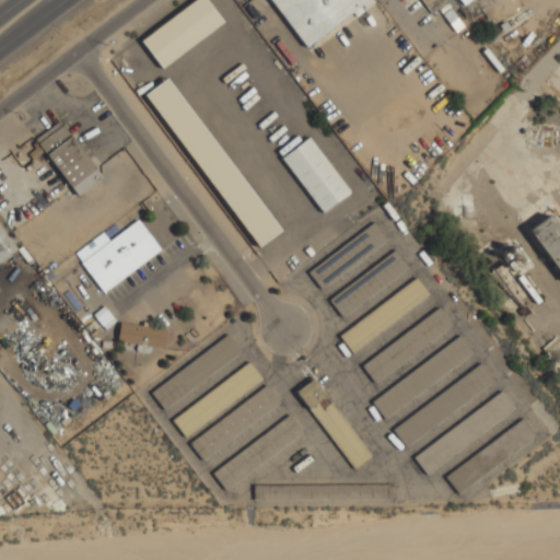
[(194,0),(139,41),(161,69),(222,23),(205,0),(194,0)]
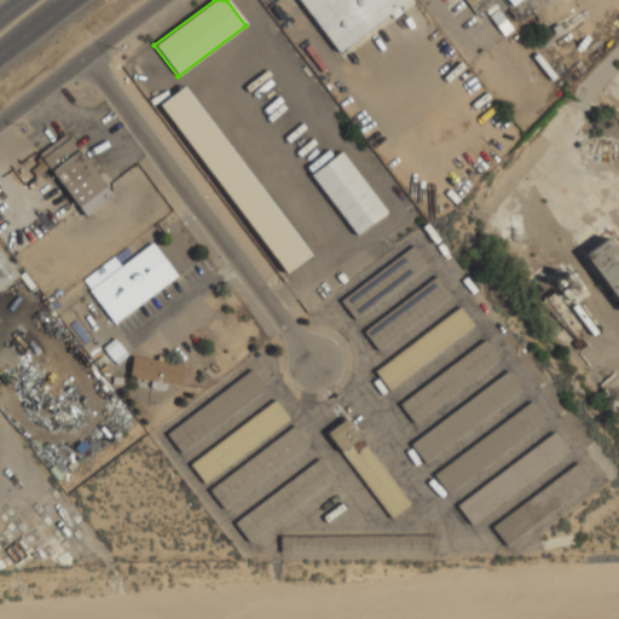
[(298,0),(339,53),(409,0),(298,0)]
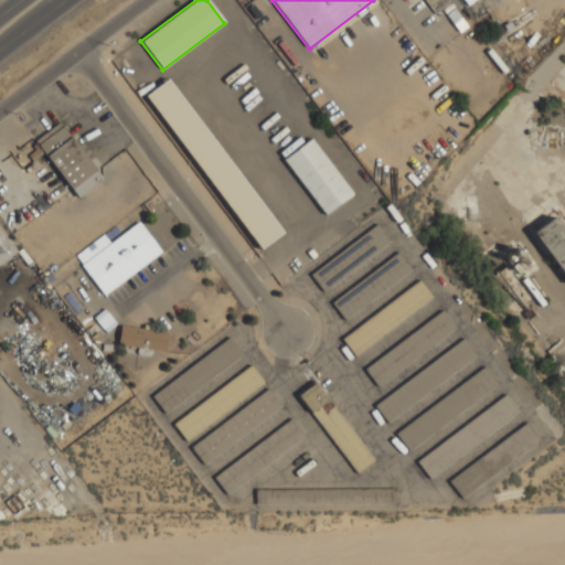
[(423,0),(434,13),(450,1),(449,0),(423,0)]
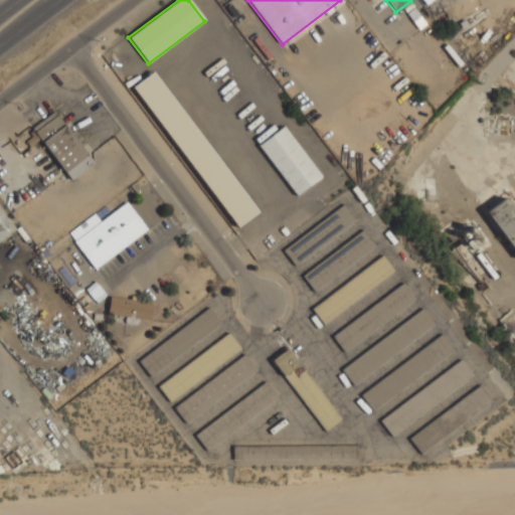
[(132,88),(237,228),(258,211),(154,71),(132,88)]
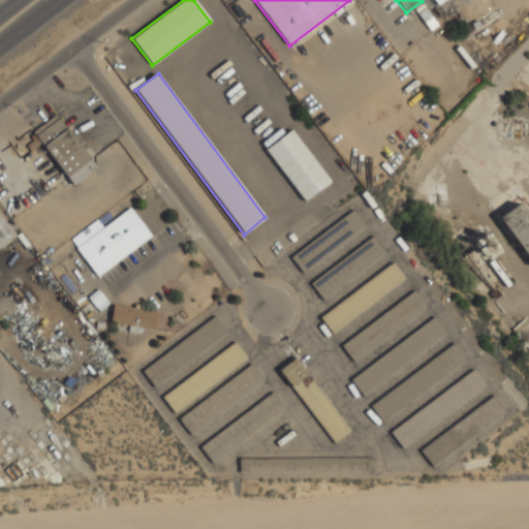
[(33,132),(72,185),(96,167),(56,115),(33,132)]
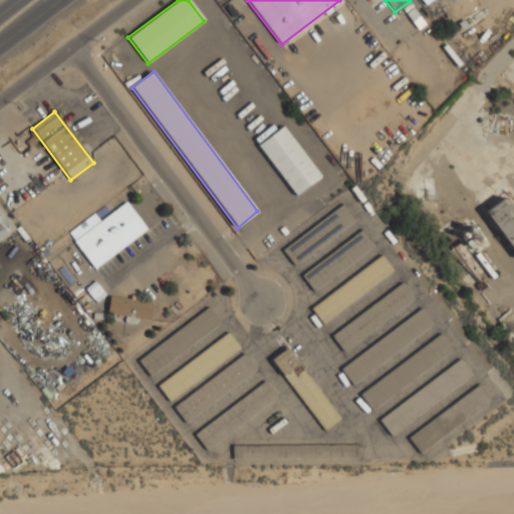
[(257,146),(294,197),(320,178),(283,126),(257,146)]
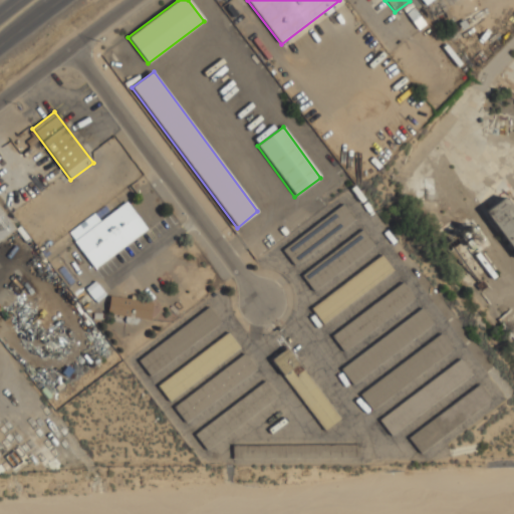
[(513,252),(513,208),(505,197),(485,211),(513,252)]
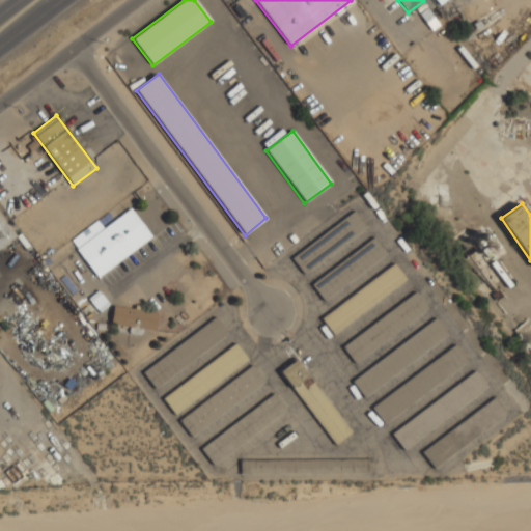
[(71,241),(98,277),(151,236),(131,208),(103,228),(96,220),(86,228),(89,232),(84,236),(81,232),(71,241)]
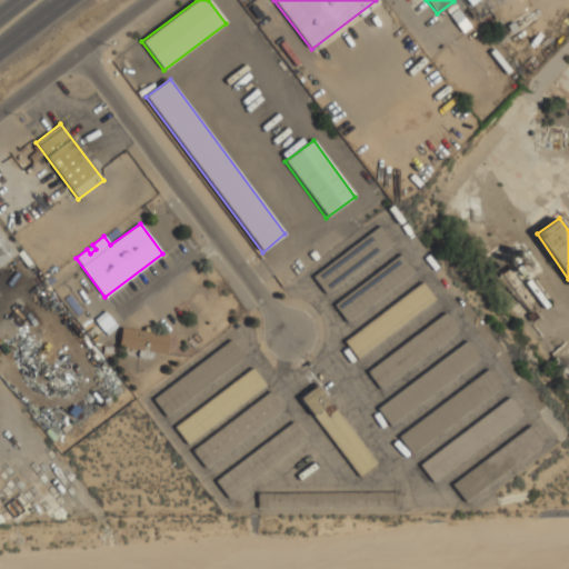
[(312,277),(326,295),(393,243),(380,226),(312,277)]
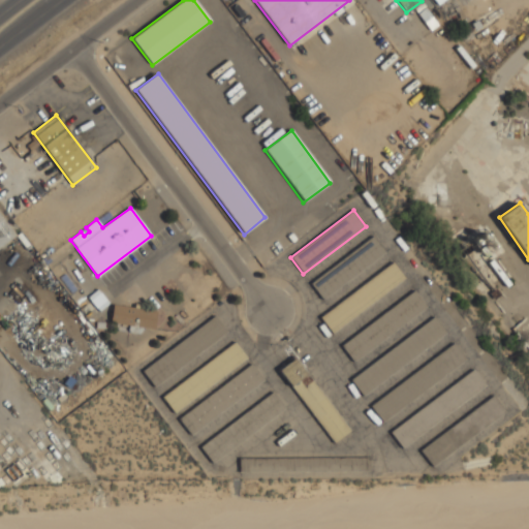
[(0,247),(16,236),(0,215),(0,247)]
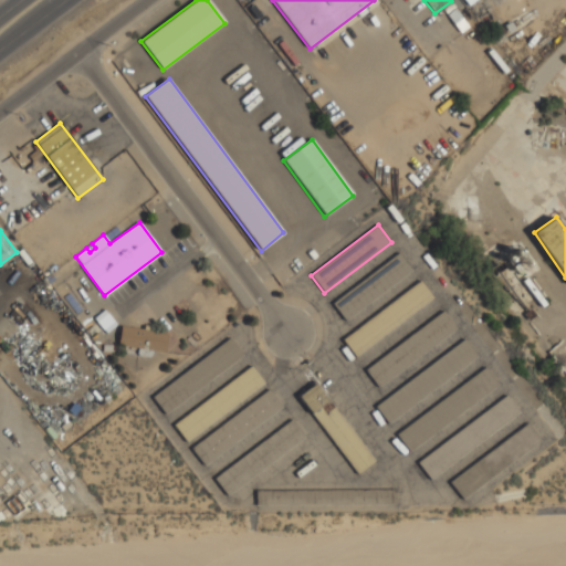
[(332,303),(345,321),(411,270),(398,252),(332,303)]
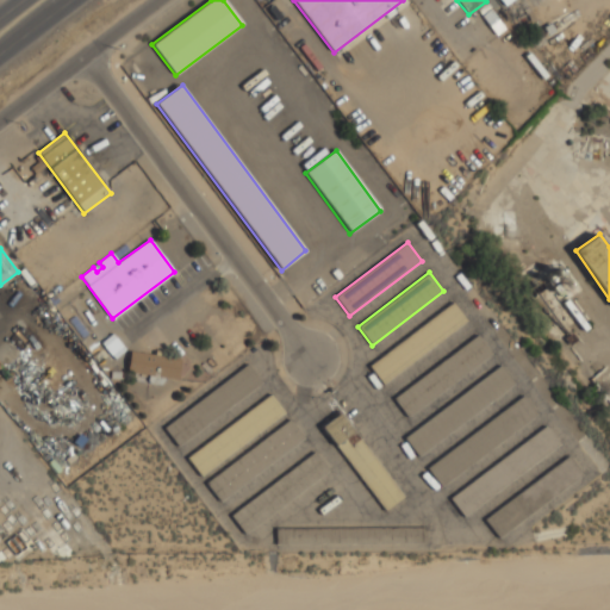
[(369,367),(383,385),(467,321),(453,303),(369,367)]
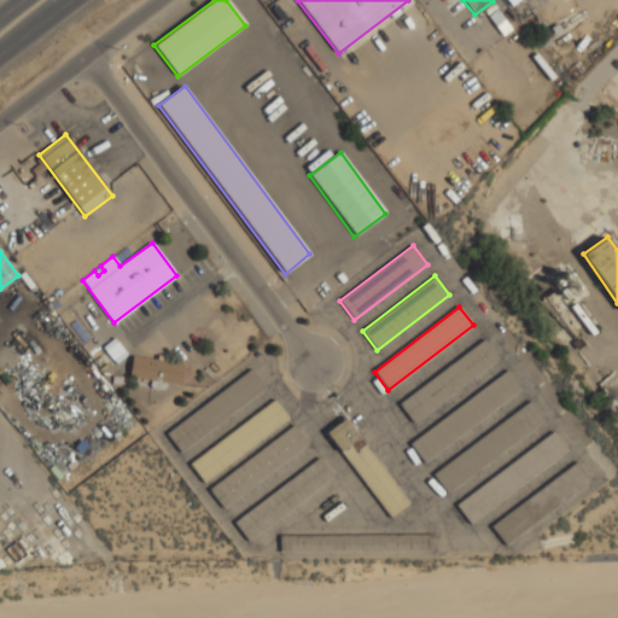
[(398,404),(413,424),(499,359),(483,339),(398,404)]
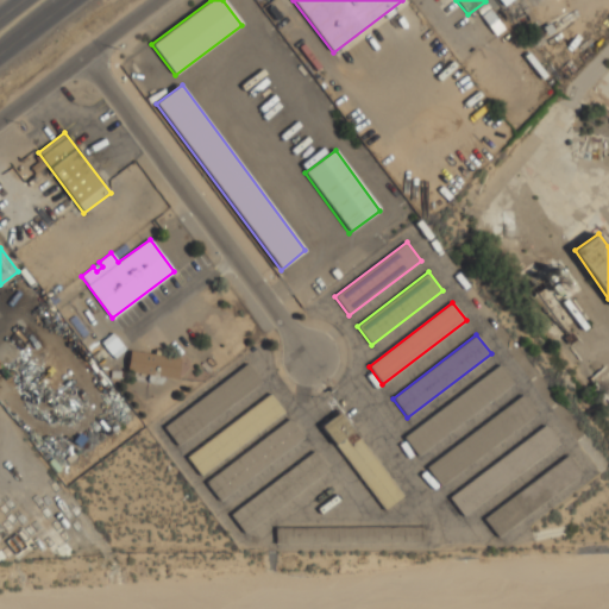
[(131,350),(127,370),(148,375),(148,381),(150,382),(159,384),(162,382),(163,376),(176,380),(181,359),(159,356),(159,352),(155,351),(155,355),(131,350)]
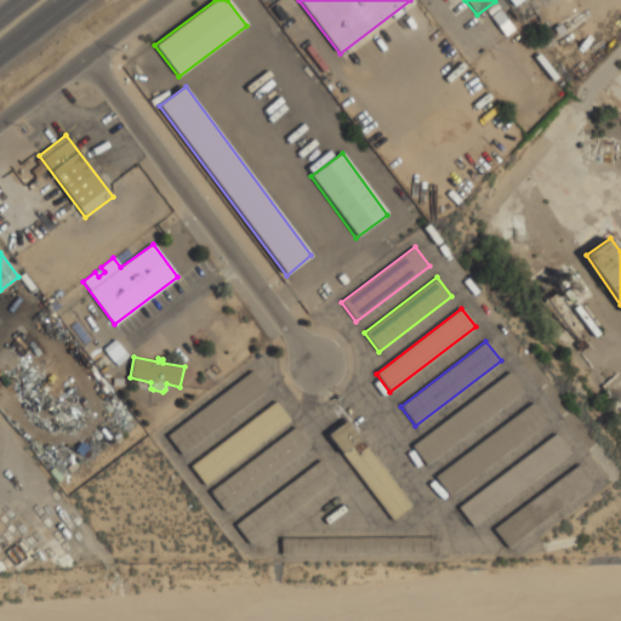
[(166,436),(181,455),(267,389),(252,370),(166,436)]
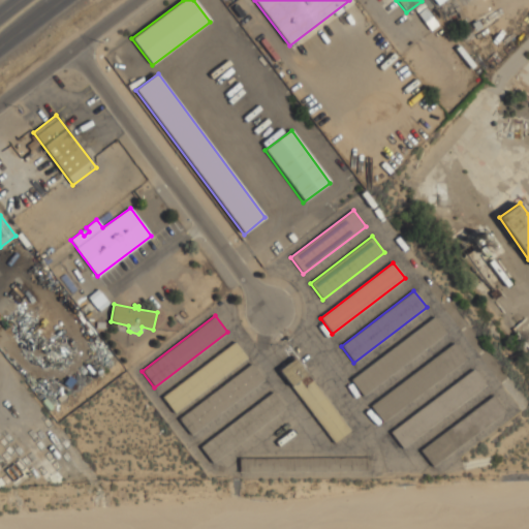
[(350,380),(363,397),(446,334),(434,317),(350,380)]
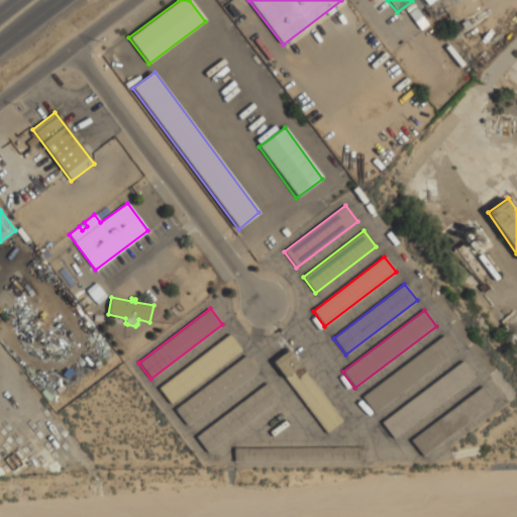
[(159,389),(171,404),(241,350),(228,334),(159,389)]
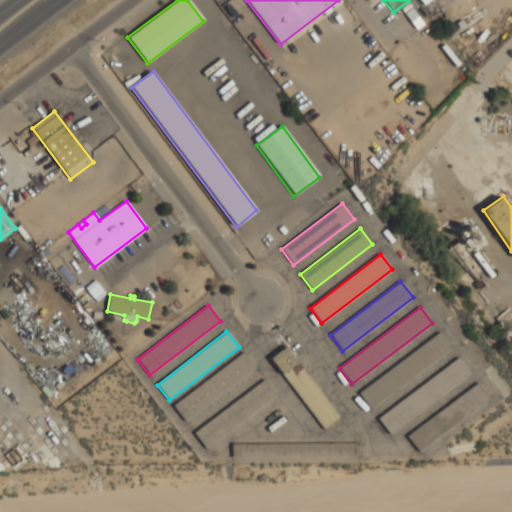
[(358,393),(371,409),(451,348),(439,332),(358,393)]
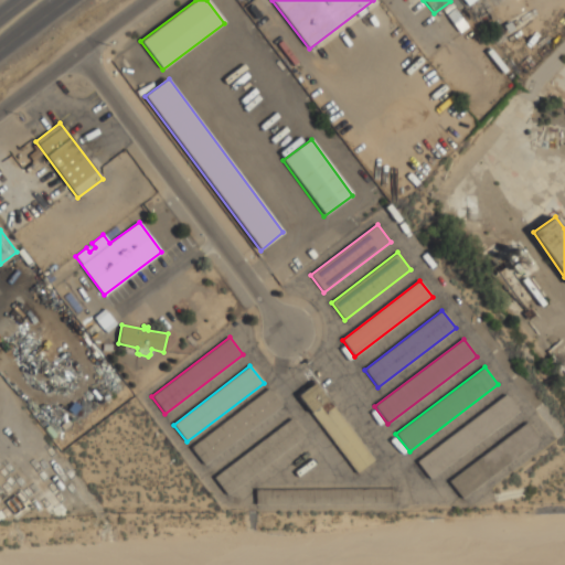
[(298,396),(356,473),(373,460),(315,383),(298,396)]
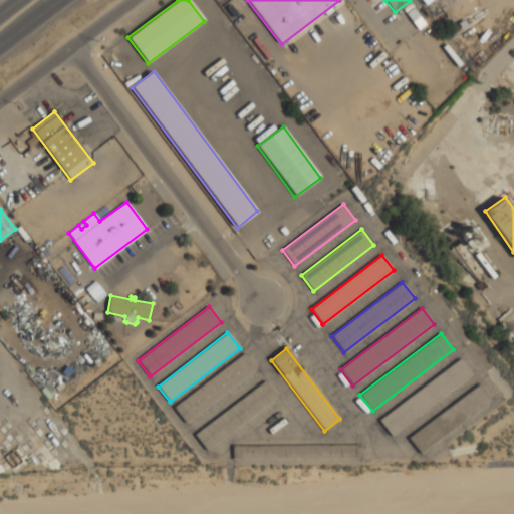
[(174,408),(185,423),(256,369),(244,353),(174,408)]
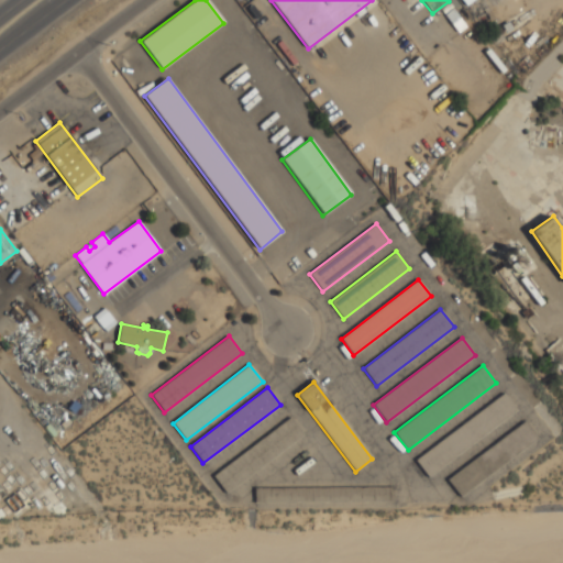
[(415,461),(429,478),(517,410),(504,393),(415,461)]
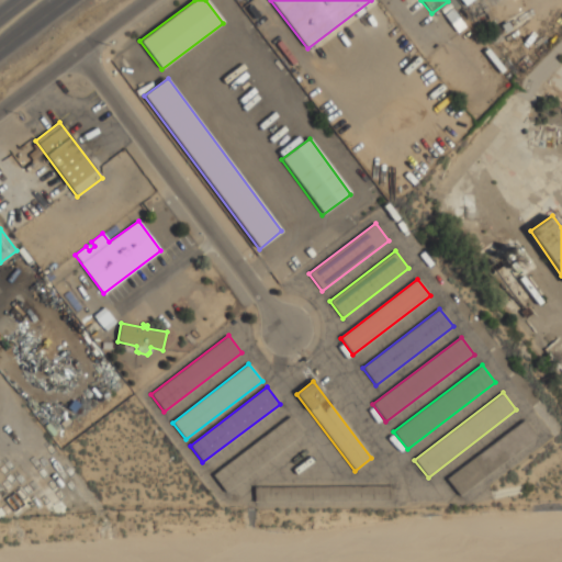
[(212,474),(225,493),(303,435),(290,416),(212,474)]
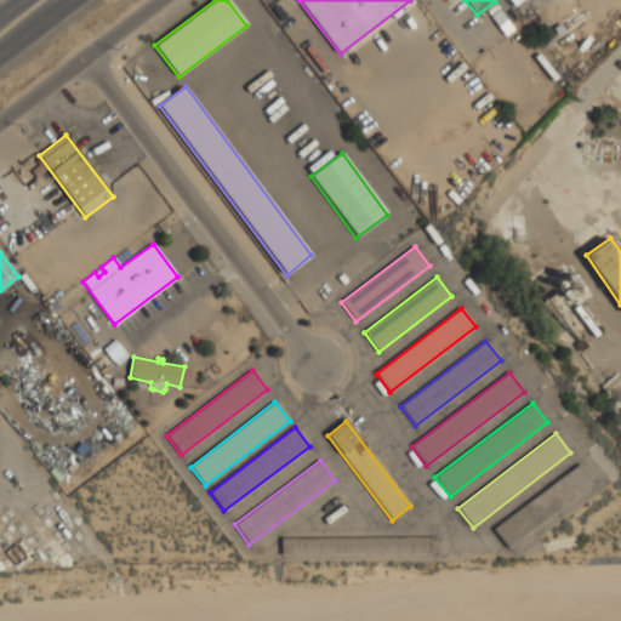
[(494,529),(508,548),(594,484),(579,463),(494,529)]
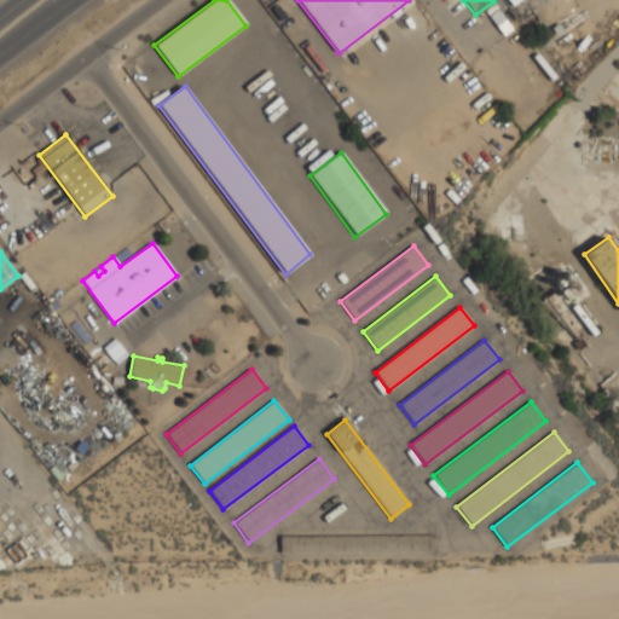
[(279,536),(279,553),(433,553),(432,534),(279,536)]
